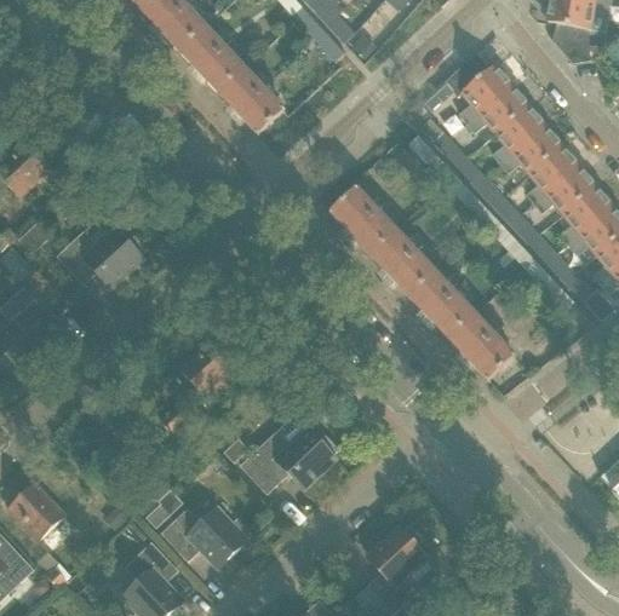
[(132,0),(142,10),(152,0),(124,0),(132,0)]
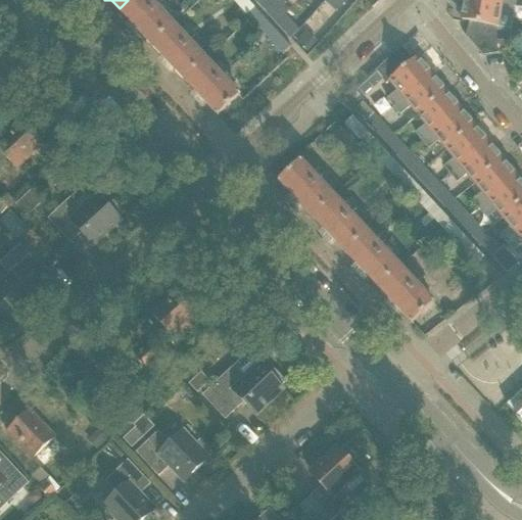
[(152,43),(175,22),(153,0),(128,0),(120,8),(131,20),(127,24),(135,33),(139,30),(152,43)]
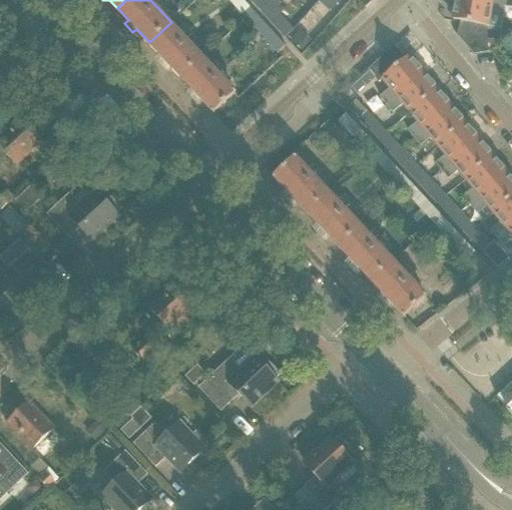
[(246,16),(253,9),(245,0),(239,0),(235,4),(246,16)]
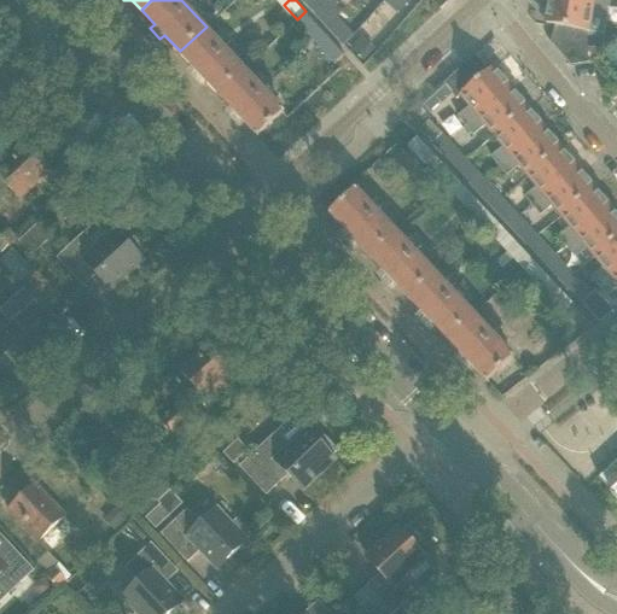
[(314,0),(309,6),(326,25),(338,12),(345,4),(342,0),(314,0)]
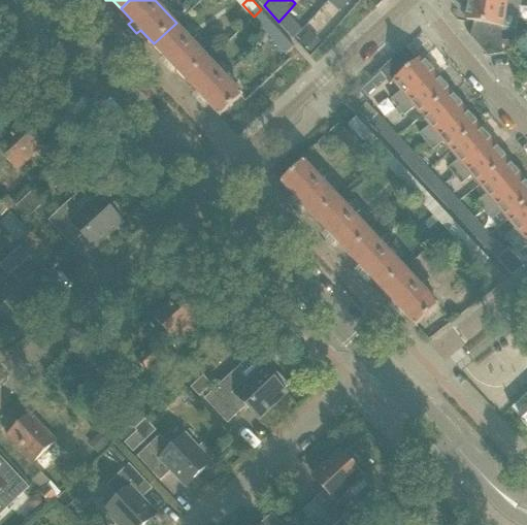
[(332,0),(342,8),(350,0),(332,0)]
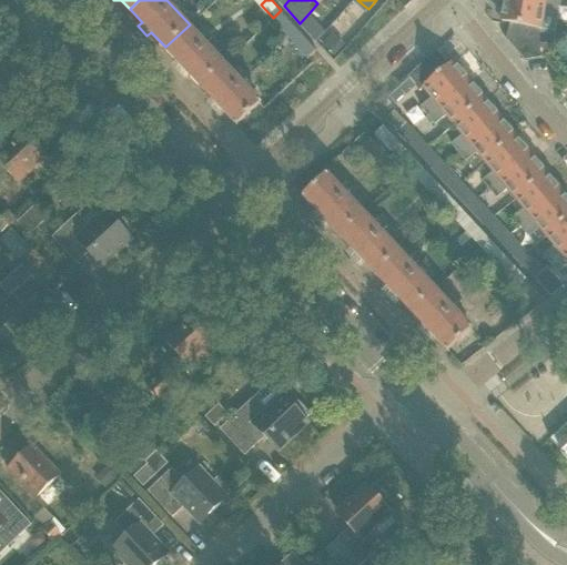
[(544,2),(532,0),(505,0),(502,19),(539,27),(542,11),(557,13),(559,4),(544,2)]
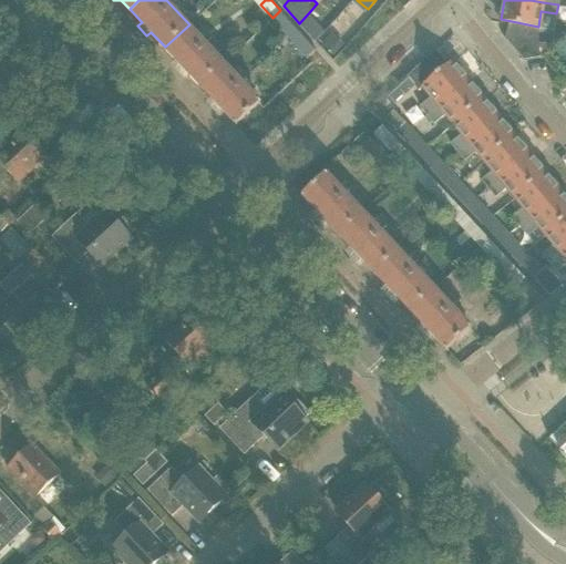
[(285,30),(292,23),(280,10),(273,18),(285,30)]
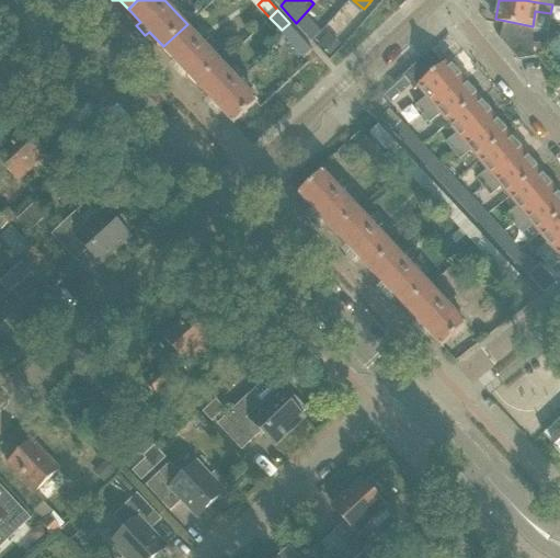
[(307,11),(296,23),(308,36),(320,25),(307,11)]
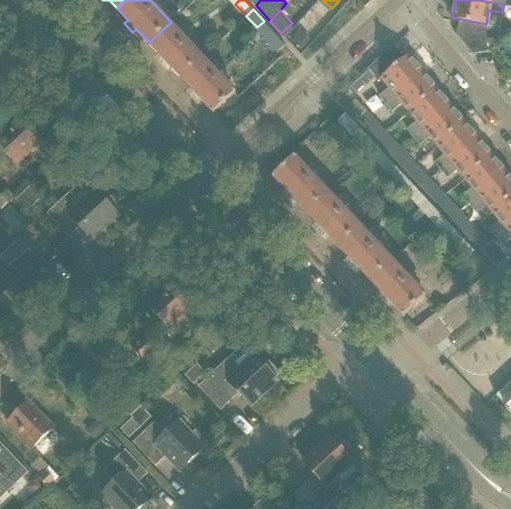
[(267,39),(274,32),(264,21),(257,27),(267,39)]
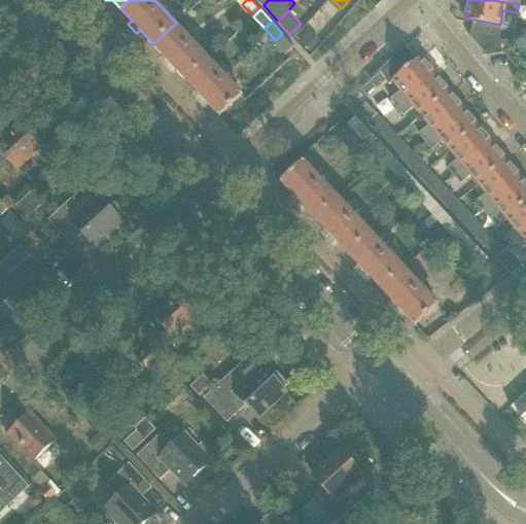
[(186,79),(209,58),(176,23),(153,43),(166,58),(163,61),(171,70),(175,67),(186,79)]
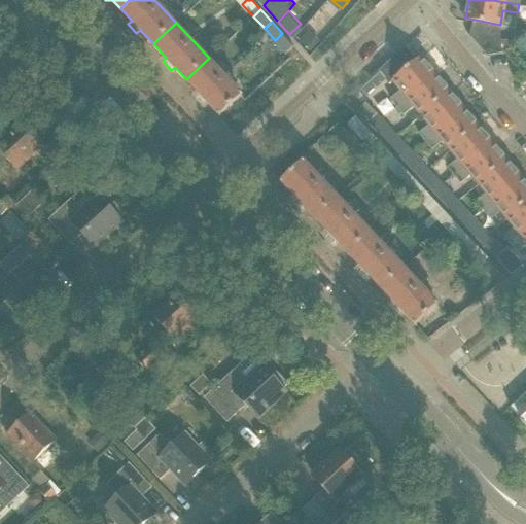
[(309,30),(301,40),(311,49),(320,39),(309,30)]
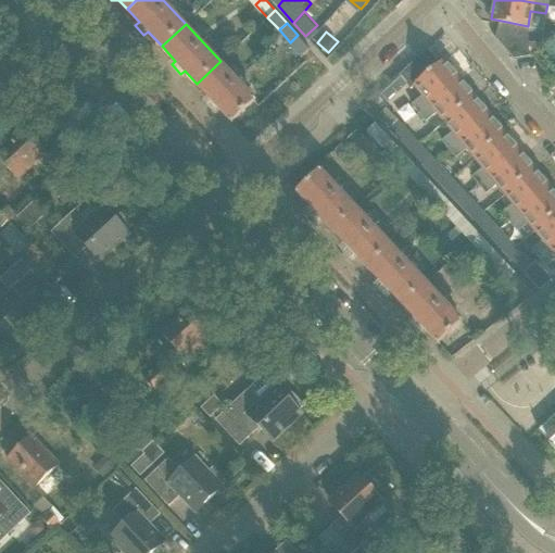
[(302,54),(310,48),(298,35),(290,42),(302,54)]
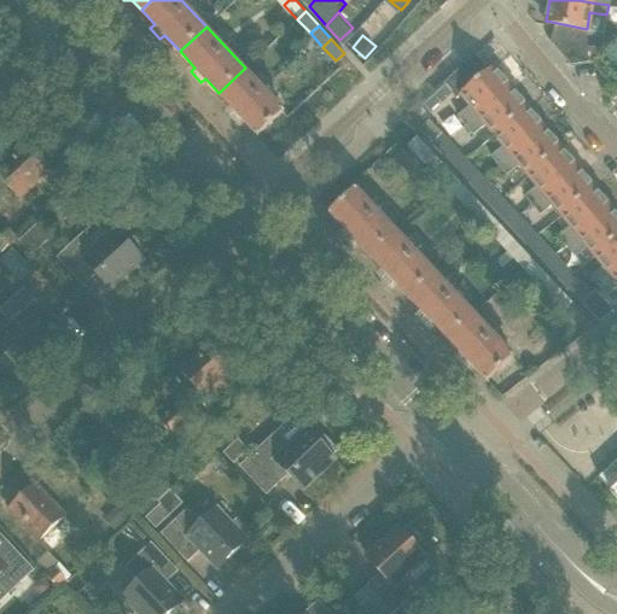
[(588,45),(588,54),(607,57),(609,46),(588,45)]
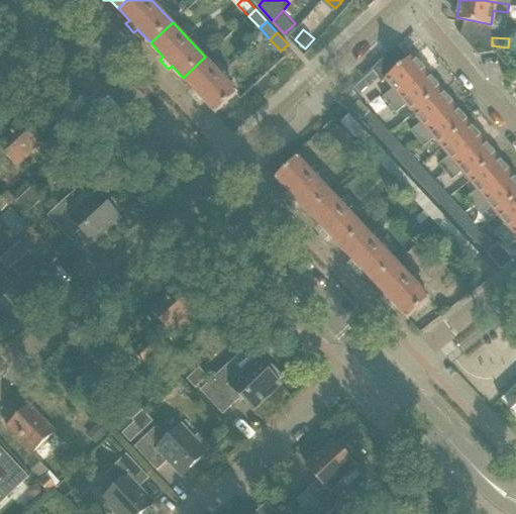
[(384,95),(390,102),(427,71),(413,54),(409,57),(398,43),(372,68),(382,80),(386,77),(394,86),(384,95)]
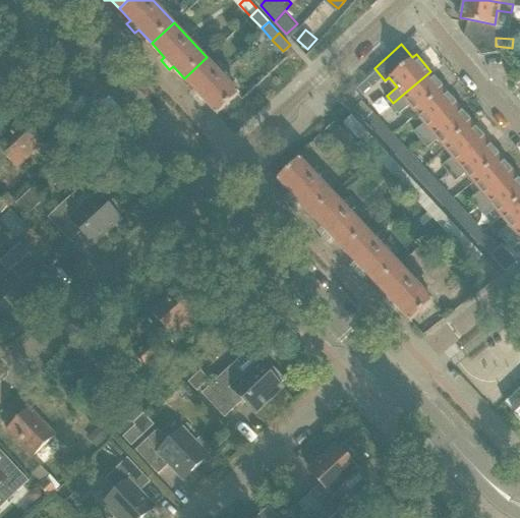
[(240,93),(207,57),(184,78),(195,90),(191,94),(199,101),(204,98),(218,113),(219,112),(218,111),(226,103),(227,104),(230,101),(229,100),(237,93),(238,95),(240,93)]
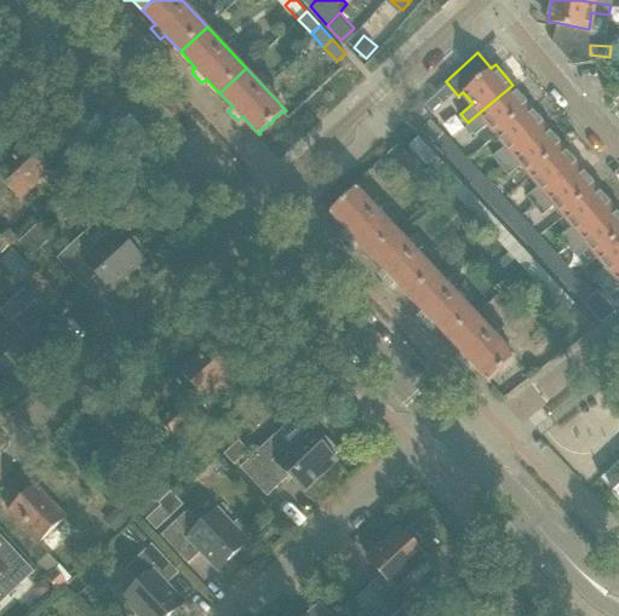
[(487,120),(497,132),(529,105),(513,85),(468,122),(475,131),(487,120)]
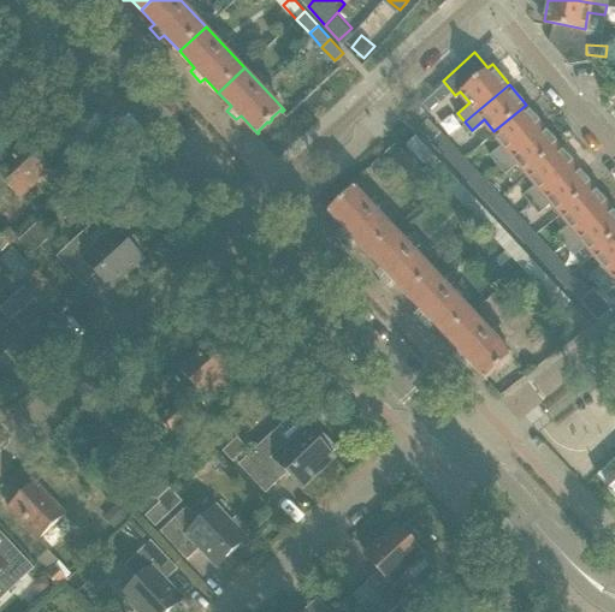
[(491,153),(498,161),(543,125),(526,105),(494,131),(503,143),(491,153)]
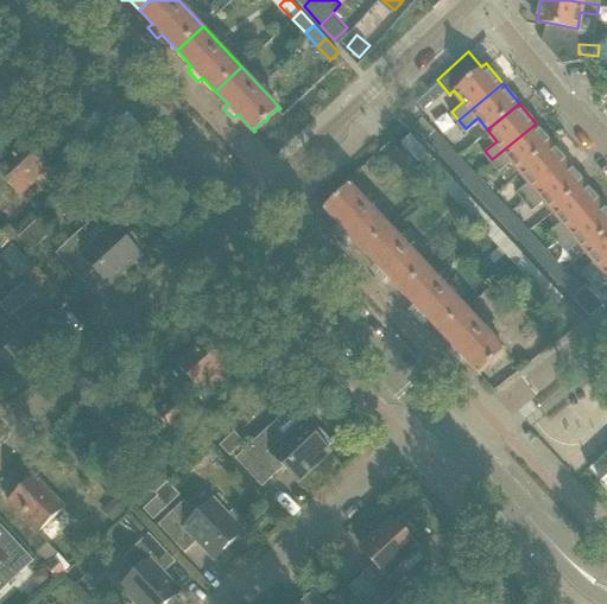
[(423,115),(412,126),(425,139),(436,131),(423,115)]
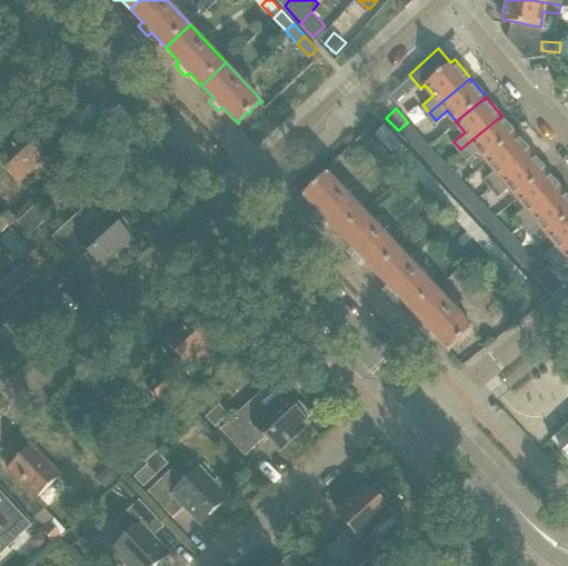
[(478,148),(487,158),(516,133),(501,116),(460,149),(466,157),(478,148)]
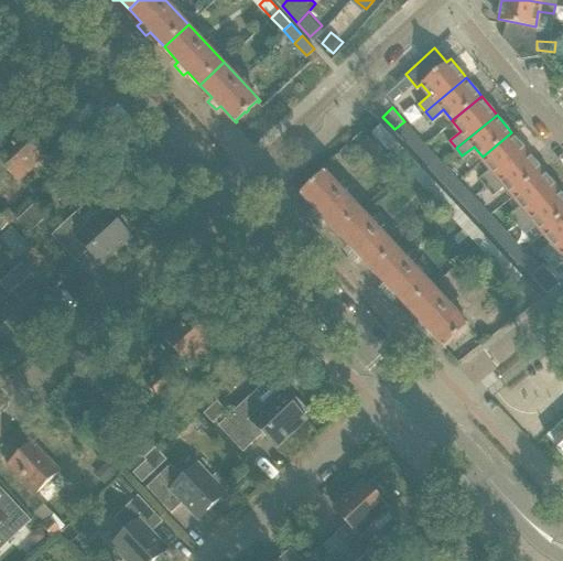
[(380,123),(372,130),(381,139),(389,132),(380,123)]
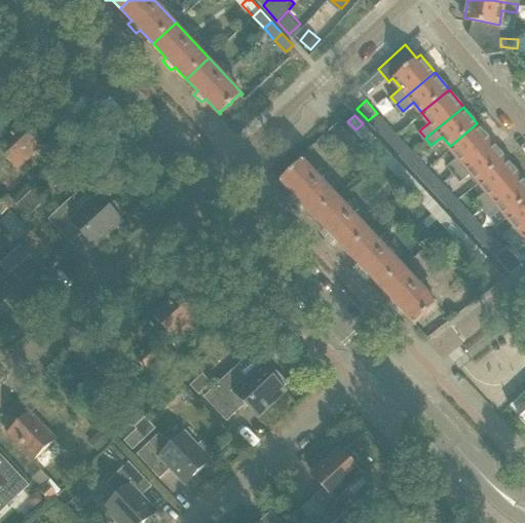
[(23,118),(7,132),(0,139),(0,148),(16,166),(44,141),(23,118)]
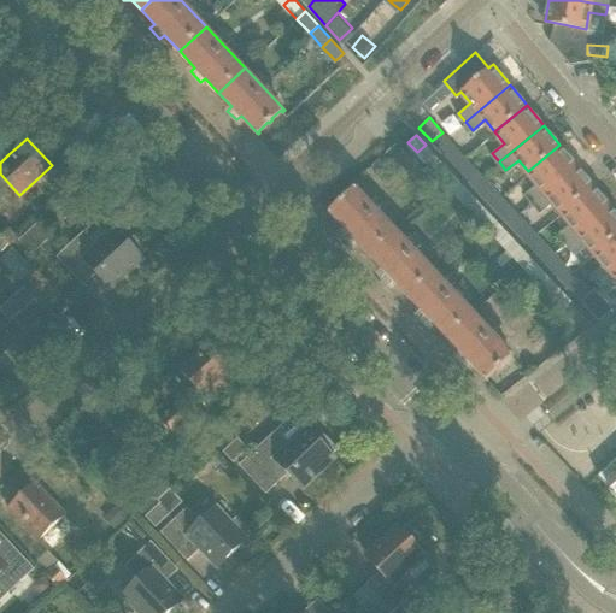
[(452,141),(440,151),(453,165),(465,155),(452,141)]
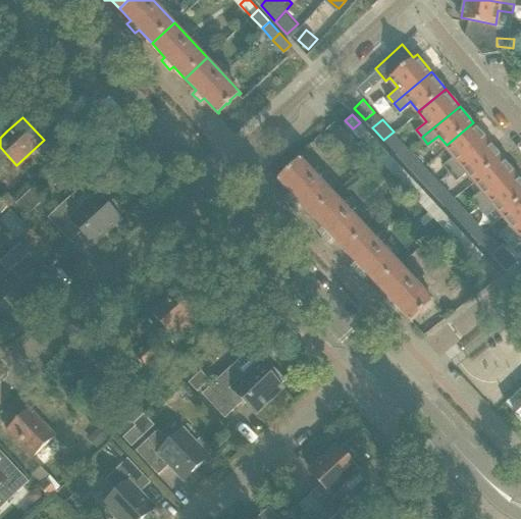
[(353,128),(364,141),(371,134),(360,122),(353,128)]
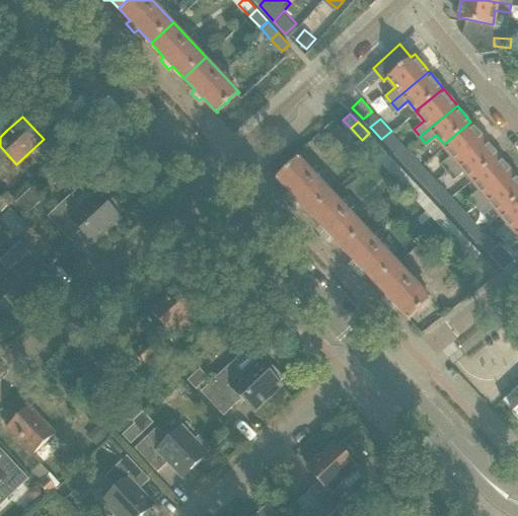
[(441,163),(447,170),(485,139),(470,122),(444,144),(452,154),(441,163)]
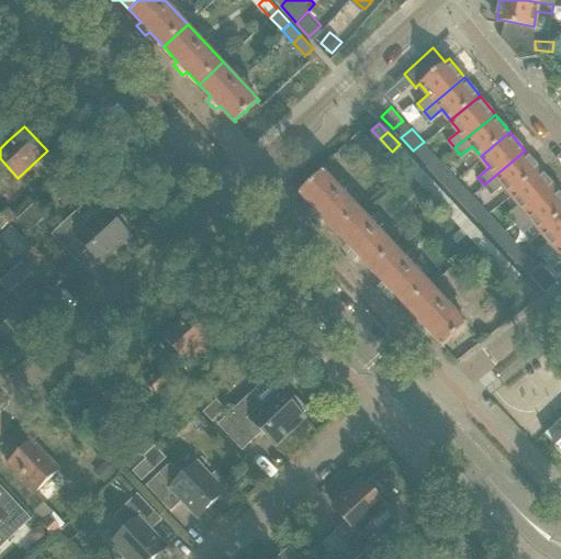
[(424,142),(413,151),(426,164),(436,155),(424,142)]
